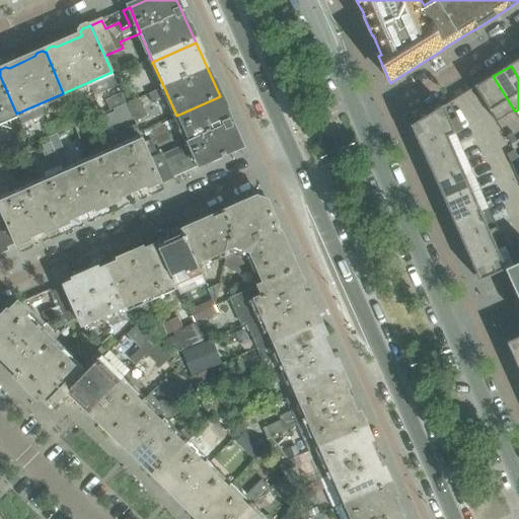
[(0,121),(16,114),(0,76),(0,121)]
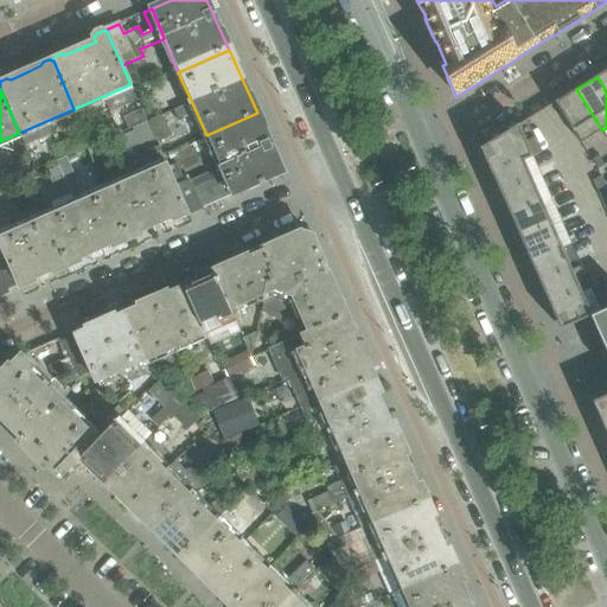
[(602,131),(576,89),(555,103),(581,145),(602,131)]
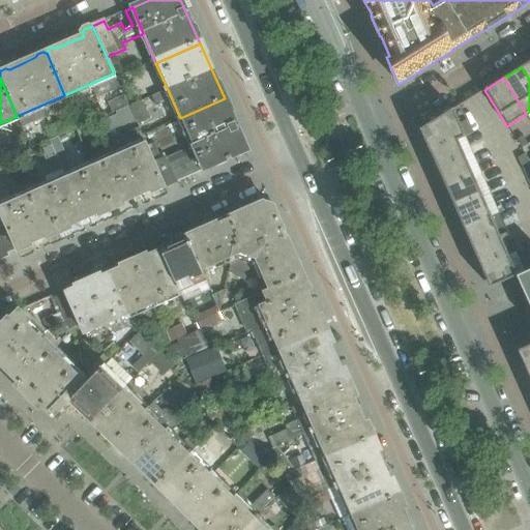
[(245,145),(225,98),(180,118),(193,147),(203,171),(239,155),(245,145)]
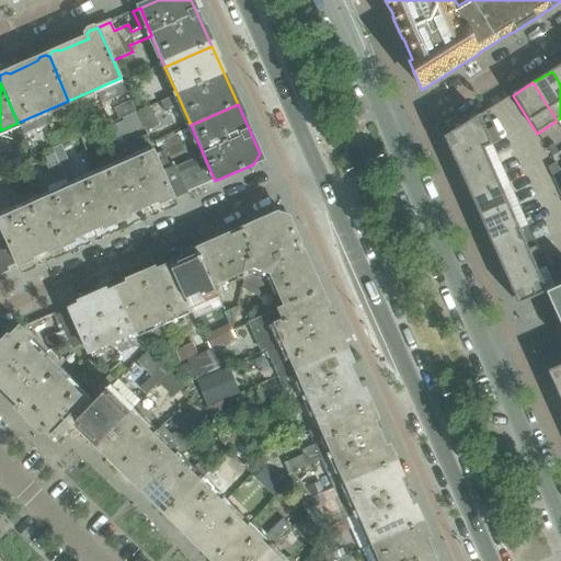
[(150,107),(136,113),(145,134),(159,126),(150,107)]
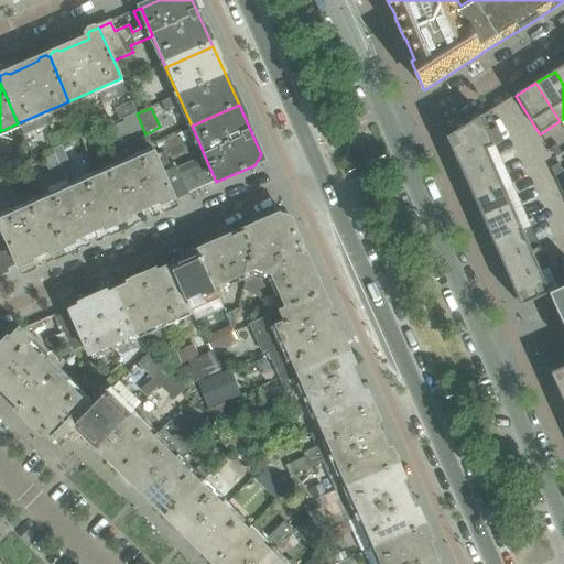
[(495,145),(483,117),(446,139),(457,162),(495,145)]
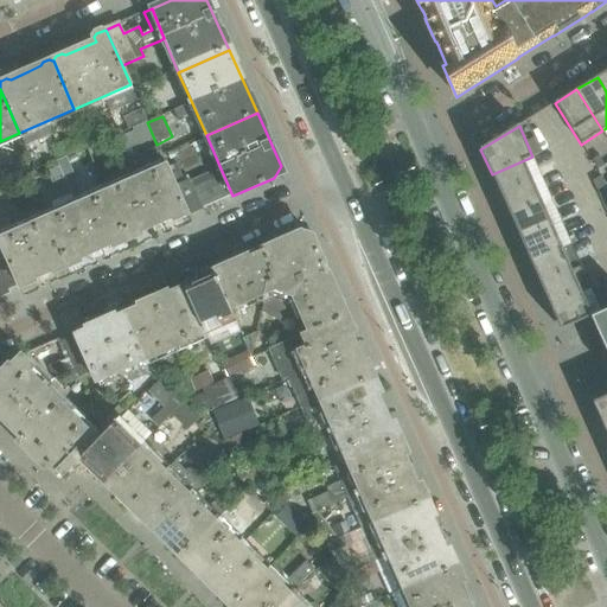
[(135,149),(128,133),(119,138),(126,154),(135,149)]
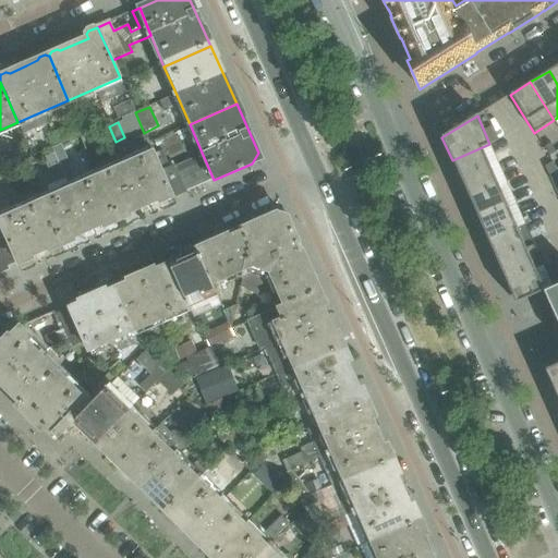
[(80,136),(75,126),(55,135),(59,146),(80,136)]
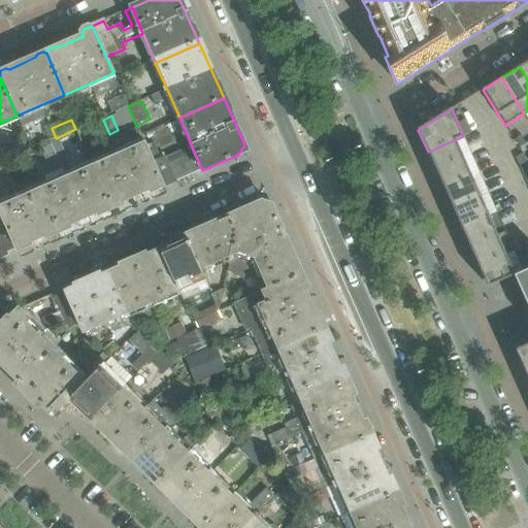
[(56,138),(52,128),(50,124),(42,128),(48,141),(56,138)]
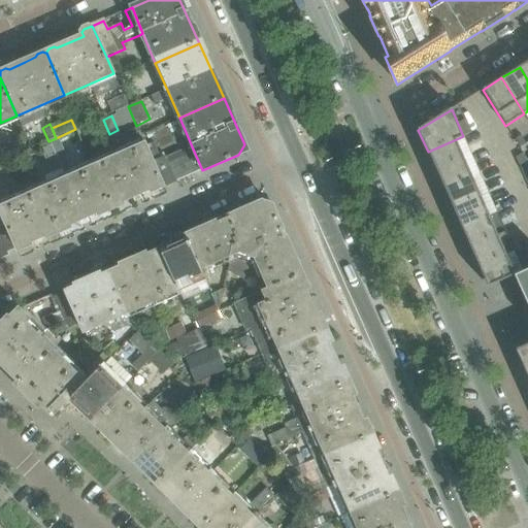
[(13,157),(3,133),(0,134),(0,143),(7,160),(13,157)]
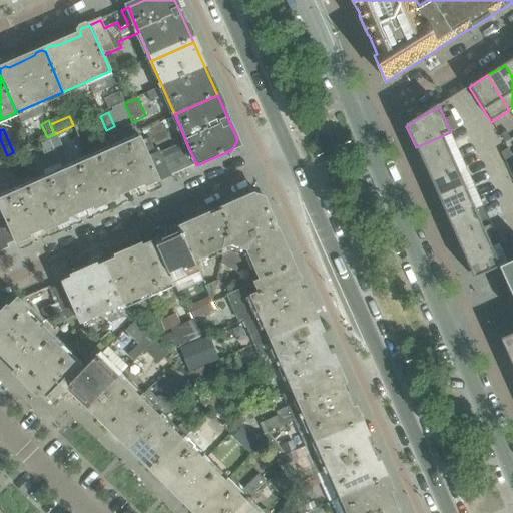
[(451,154),(443,136),(451,133),(450,132),(416,147),(424,166),(451,154)]
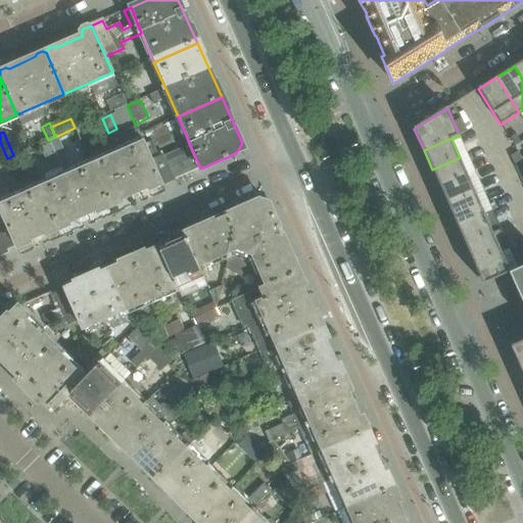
[(521,143),(517,135),(510,138),(515,147),(521,143)]
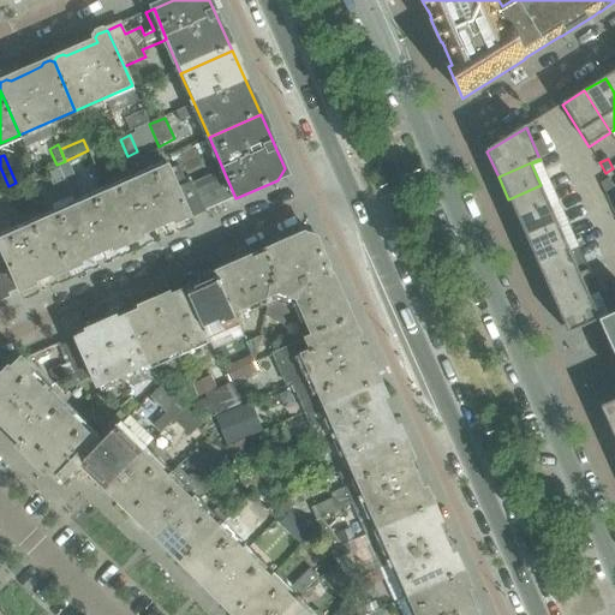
[(191,218),(177,187),(167,165),(106,191),(129,245),(144,239),(142,236),(174,221),(175,225),(191,218)]
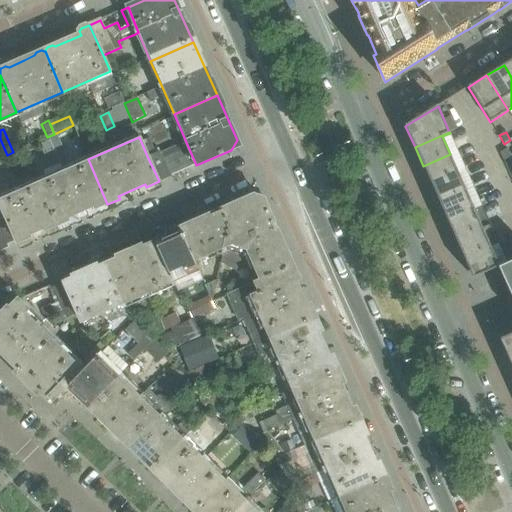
[(196,165),(186,142),(182,144),(181,143),(160,153),(159,151),(147,156),(159,181),(196,165)]
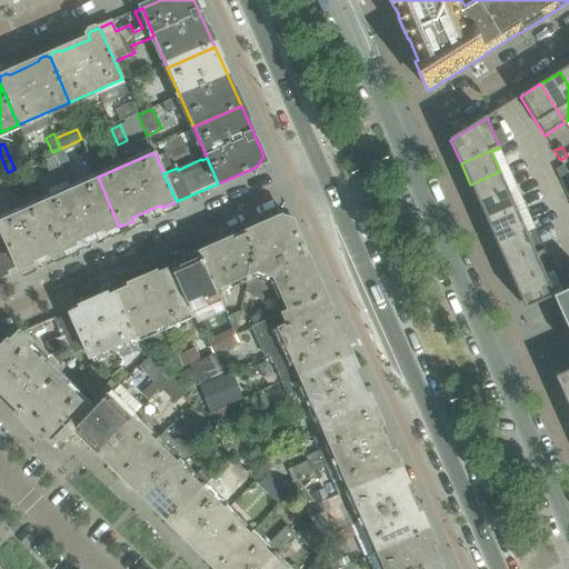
[(568,180),(568,179),(565,170),(563,167),(556,171),(562,186),(568,180)]
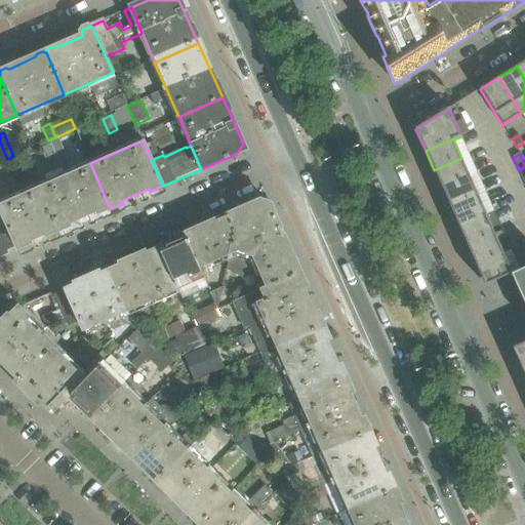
[(110,209),(90,163),(72,171),(64,155),(56,158),(62,171),(64,175),(38,187),(58,232),(70,227),(69,225),(81,219),(96,212),(97,214),(110,209)]
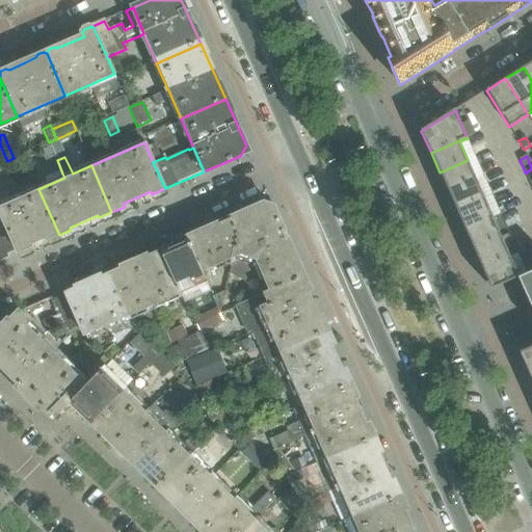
[(62,174),(57,160),(49,163),(55,177),(62,174)]
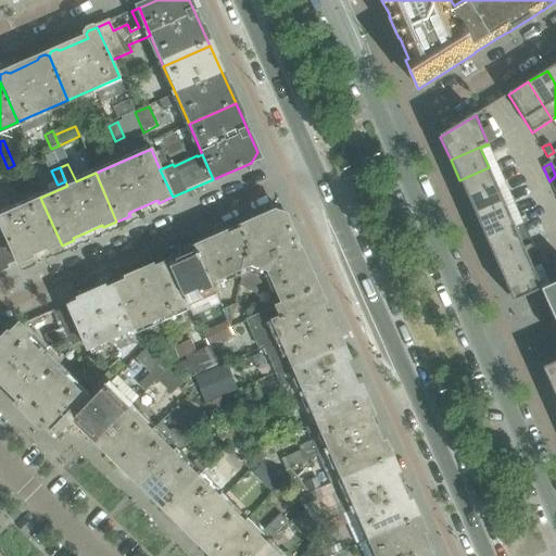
[(497,188),(489,167),(459,180),(468,201),(497,188)]
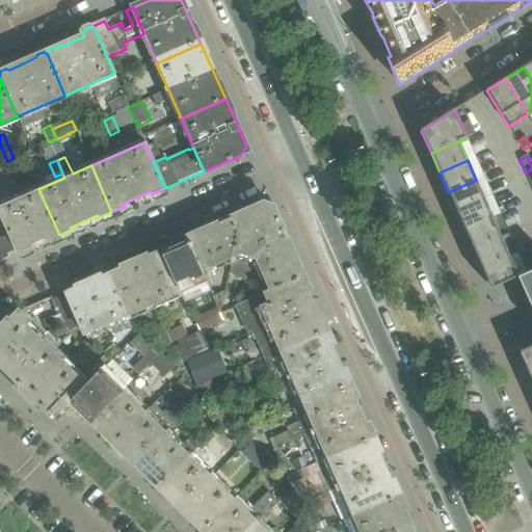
[(484,200),(476,180),(448,192),(457,211),(484,200)]
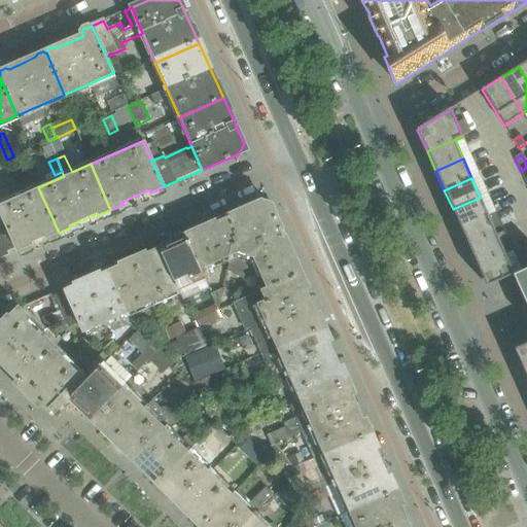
[(59,233),(38,187),(0,204),(0,210),(16,247),(18,251),(31,245),(30,243),(45,236),(46,239),(59,233)]
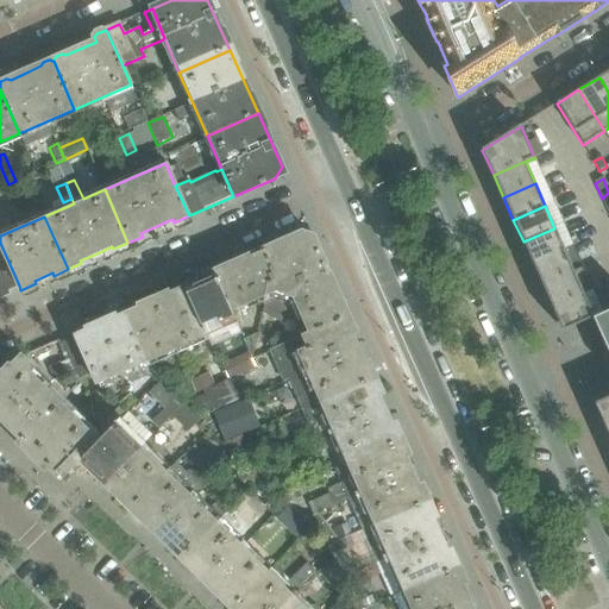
[(565,250),(554,228),(523,242),(533,264),(565,250)]
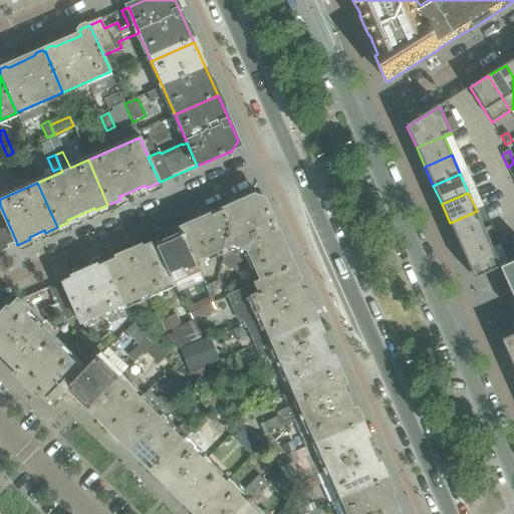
[(292,264),(276,227),(264,201),(255,197),(221,212),(231,236),(227,238),(224,250),(225,250),(221,266),(238,272),(248,252),(260,278),(292,264)]
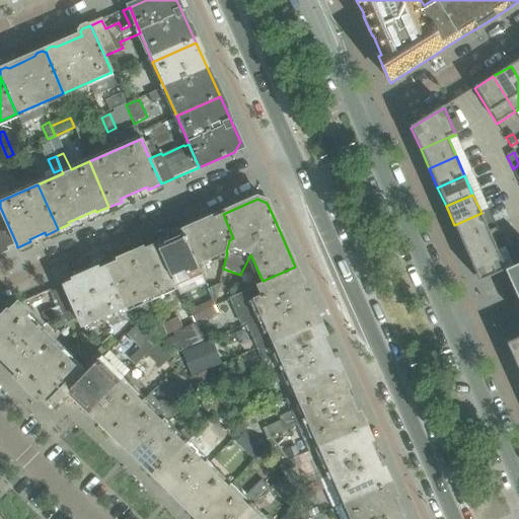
[(16,243),(0,207),(0,254),(8,251),(6,247),(16,243)]
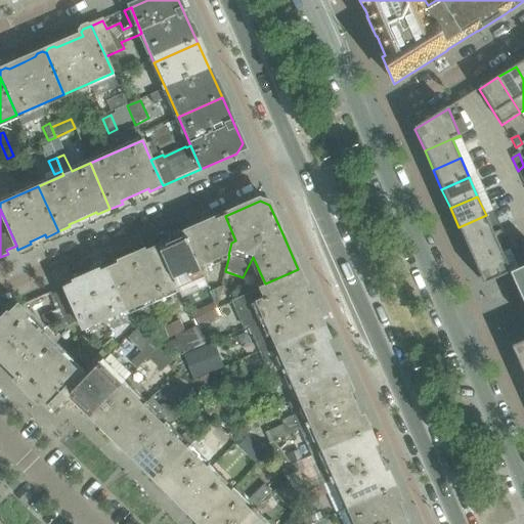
[(494,234),(486,215),(459,227),(467,247),(494,234)]
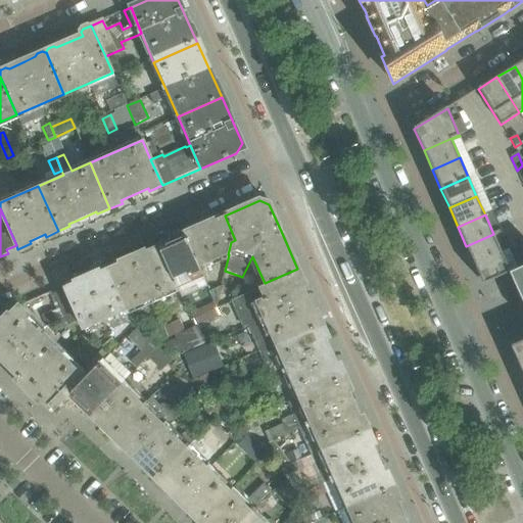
[(231,242),(235,240),(225,216),(184,234),(199,268),(228,254),(231,242)]
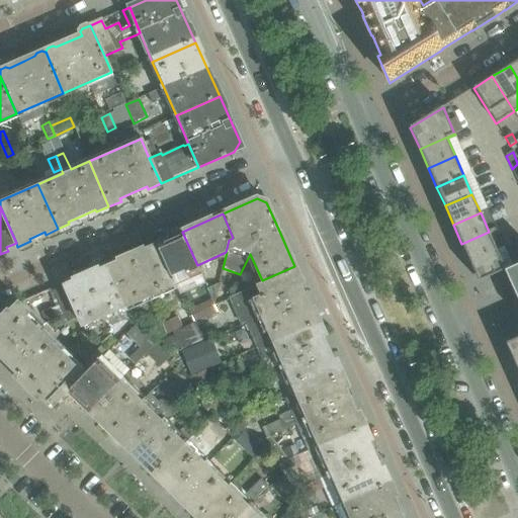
[(202,276),(197,265),(182,232),(170,237),(171,240),(144,252),(143,249),(131,255),(151,299),(202,276)]
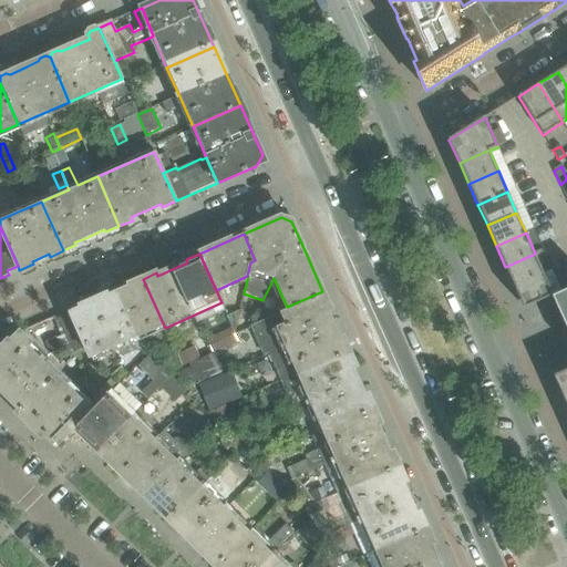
[(544,274),(535,254),(505,267),(514,287),(544,274)]
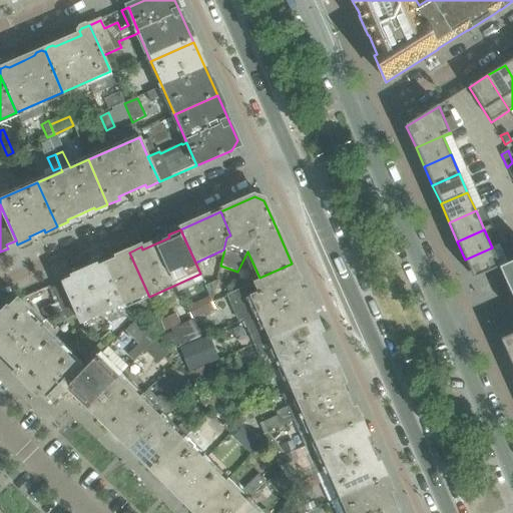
[(501,268),(500,267),(492,247),(465,260),(474,280),(500,268),(501,268)]
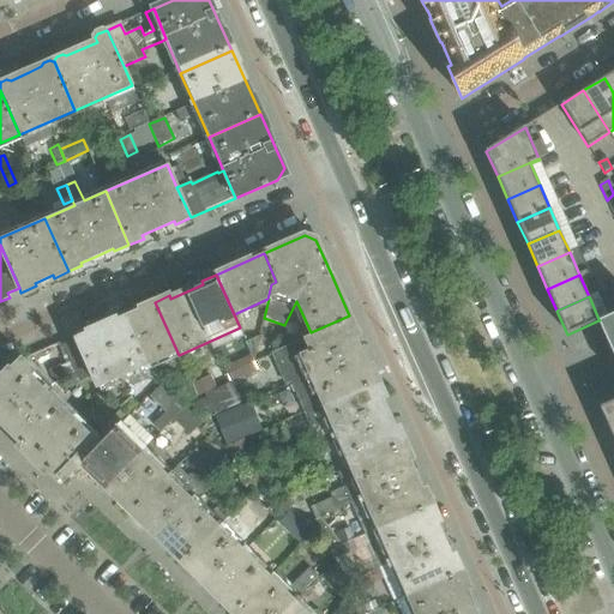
[(179,355),(155,302),(140,308),(142,311),(122,319),(116,323),(115,319),(102,325),(125,379),(179,355)]
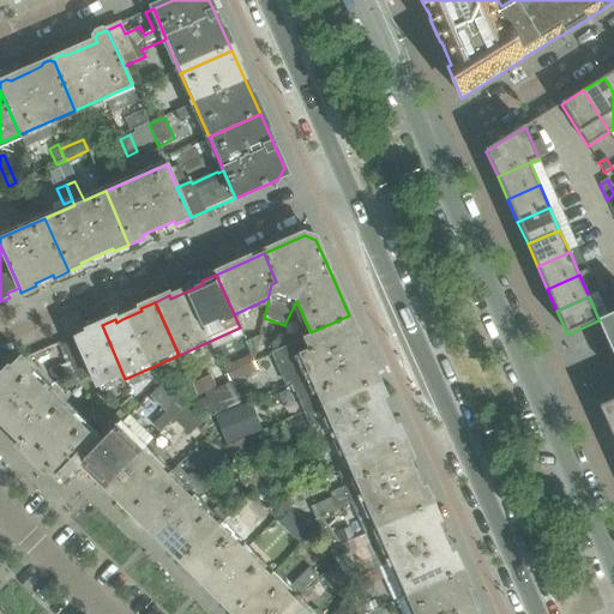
[(608,355),(609,359),(613,368),(613,312),(599,319),(600,320),(599,320),(601,327),(602,330),(599,332),(600,337),(608,355)]
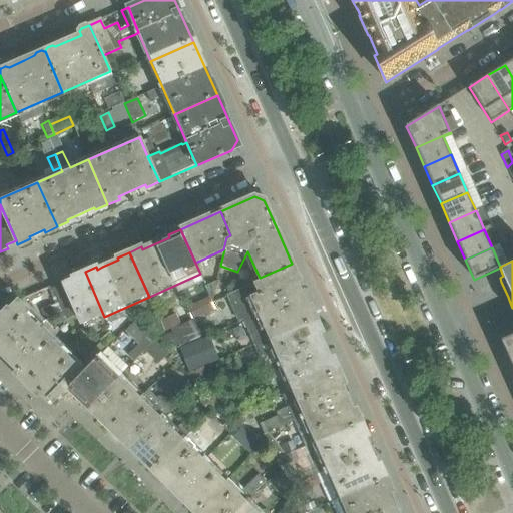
[(254,285),(227,297),(238,322),(238,323),(258,314),(269,339),(269,340),(317,319),(311,307),(307,308),(303,299),(302,295),(300,291),(296,282),(299,280),(292,264),(260,278),(252,281),(254,285)]
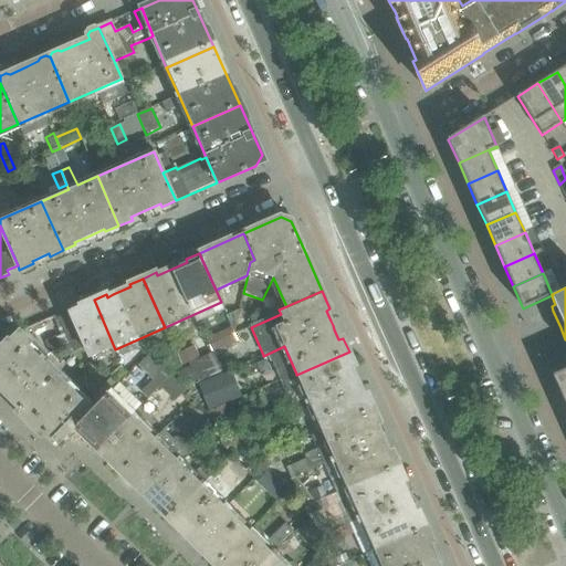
[(115,349),(94,300),(81,305),(82,308),(71,313),(86,346),(93,359),(115,349)]
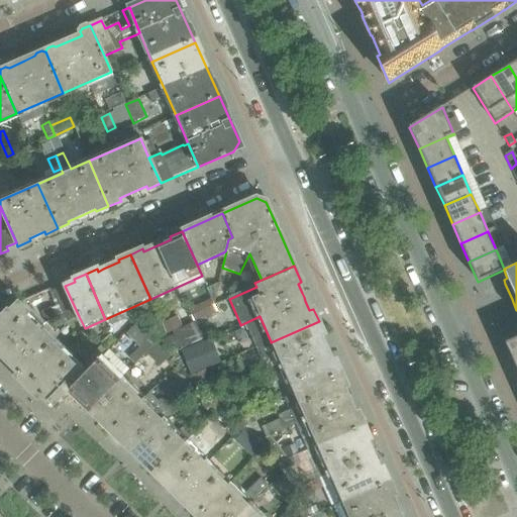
[(219,283),(207,288),(215,305),(219,283)]
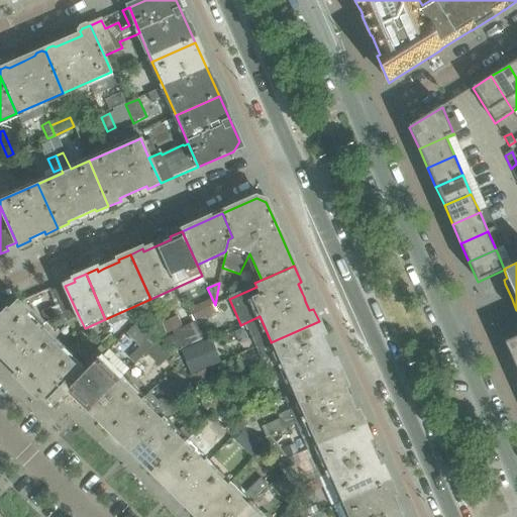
[(79,316),(65,286),(48,293),(56,308),(47,311),(52,321),(64,315),(68,322),(79,316)]
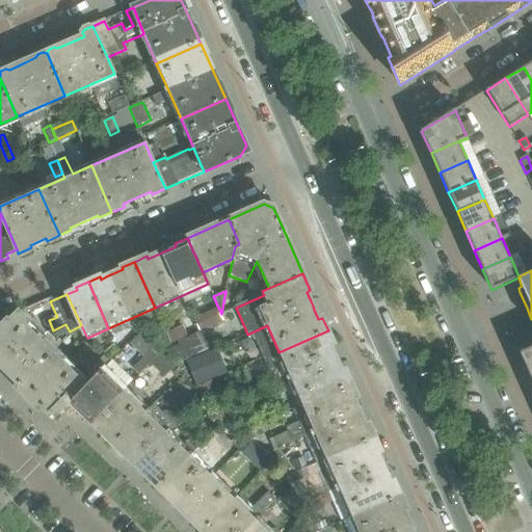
[(217,309),(194,319),(200,331),(222,321),(217,309)]
